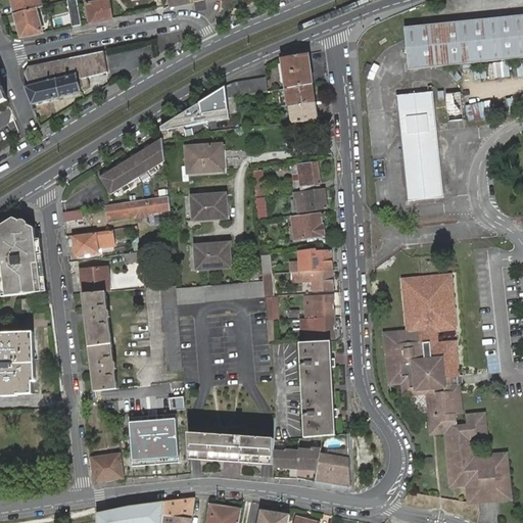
[(37,8),(40,7),(37,0),(11,0),(16,14),(37,8)]
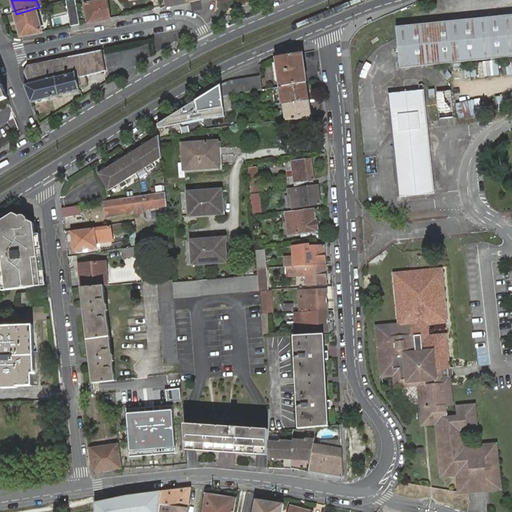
[(71,26),(80,24),(75,0),(67,0),(71,26)]
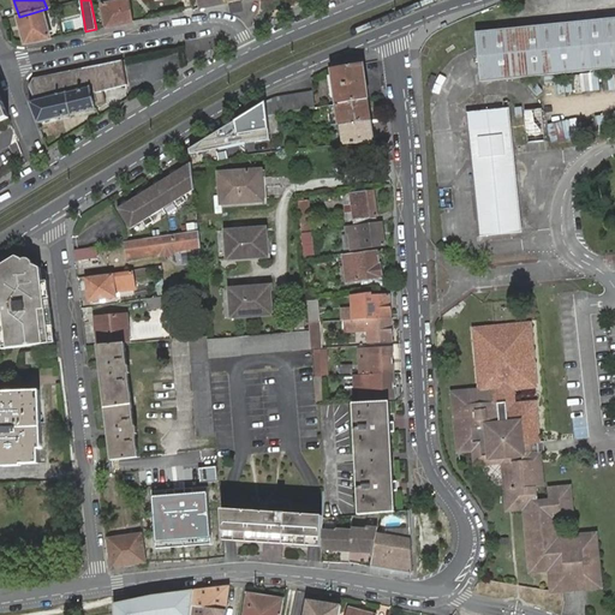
[(107,28),(135,22),(130,0),(119,0),(120,3),(102,5),(107,28)]
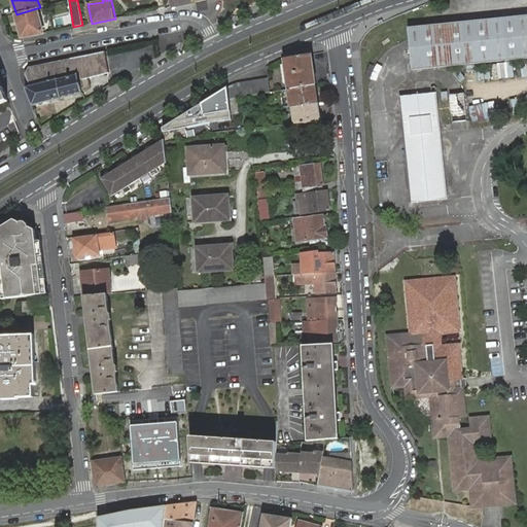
[(22,37),(43,33),(37,8),(16,14),(22,37)]
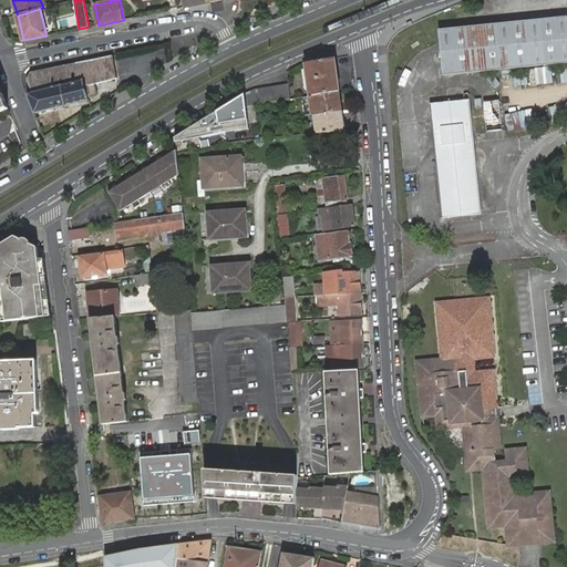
[(566,17),(439,30),(443,75),(566,62),(566,17)]
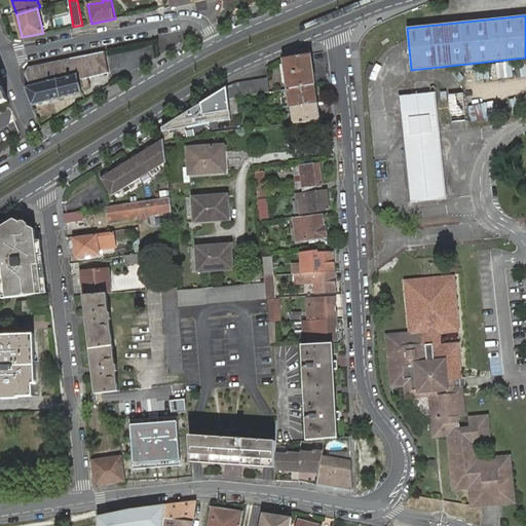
[(109,76),(105,51),(29,67),(26,74),(31,85),(26,87),(33,105),(83,96),(82,91),(91,90),(89,80),(109,76)]
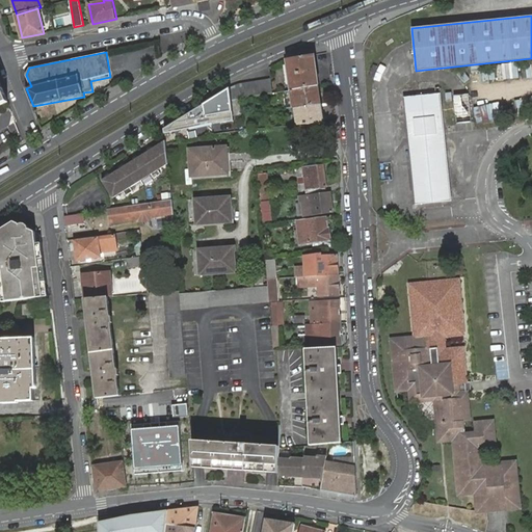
[(292,90),(319,86),(315,55),(287,59),(289,74),(285,75),(286,84),(291,84),(292,90)]
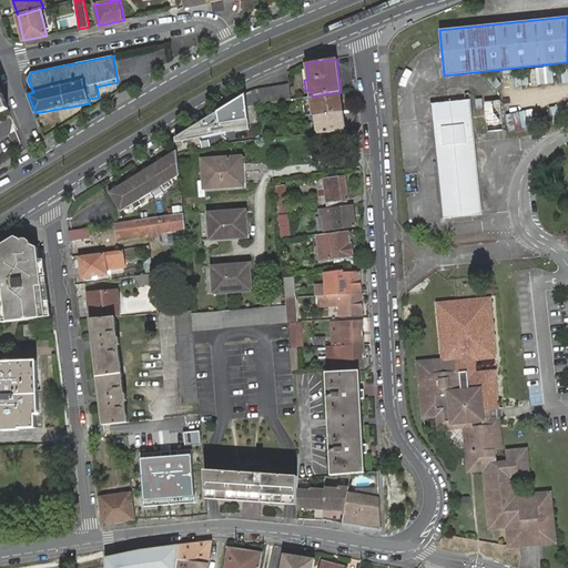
[(513,72),(515,88),(554,82),(550,66),(528,69),(528,70),(513,72)]
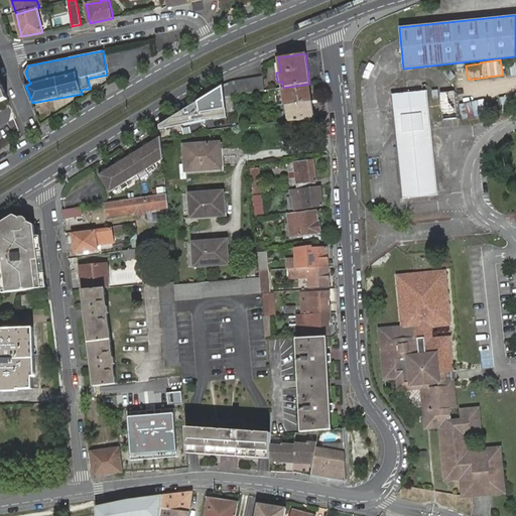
[(363,77),(368,66),(363,62),(358,75),(363,77)]
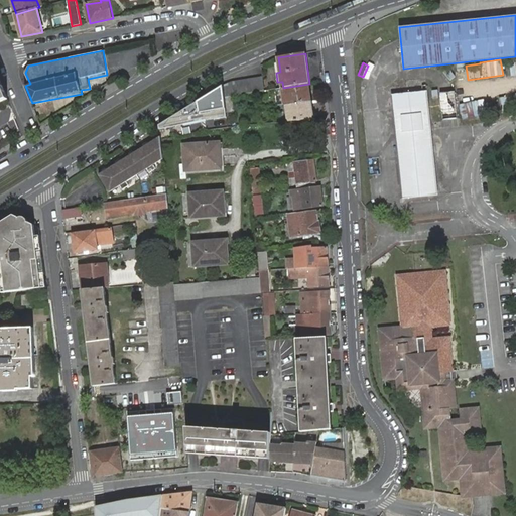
[(225,97),(232,96),(265,91),(263,77),(231,82),(224,86),(225,97)]
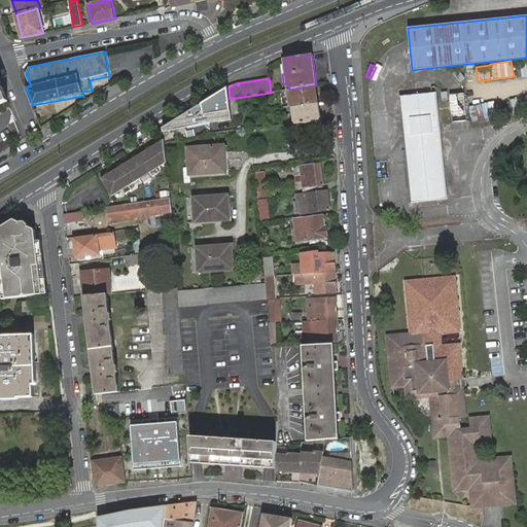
[(0,105),(8,102),(3,88),(0,89),(0,81),(1,81),(0,79),(0,105)]
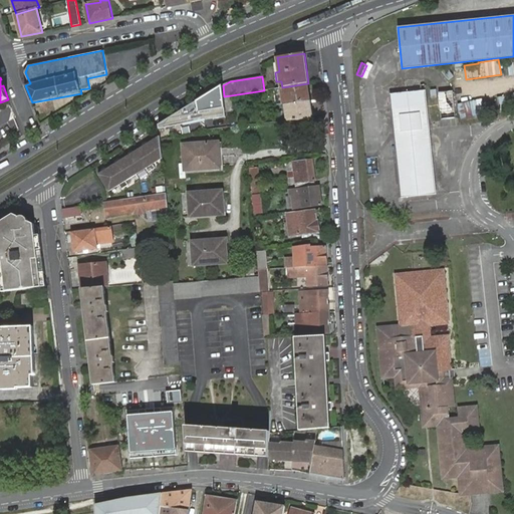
[(310,100),(308,83),(282,87),(277,88),(280,104),(284,104),(310,100)]
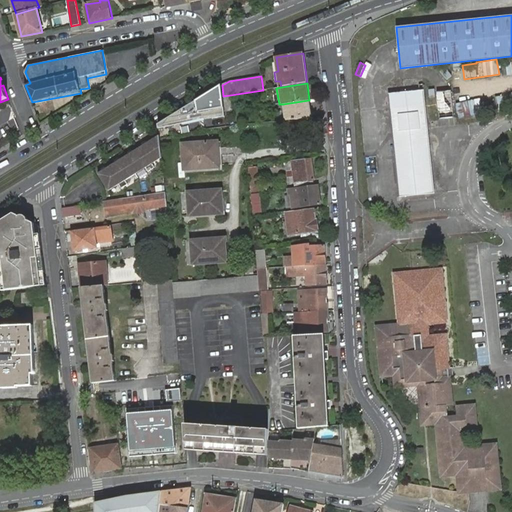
[(400,197),(435,193),(424,87),(389,90),(400,197)]
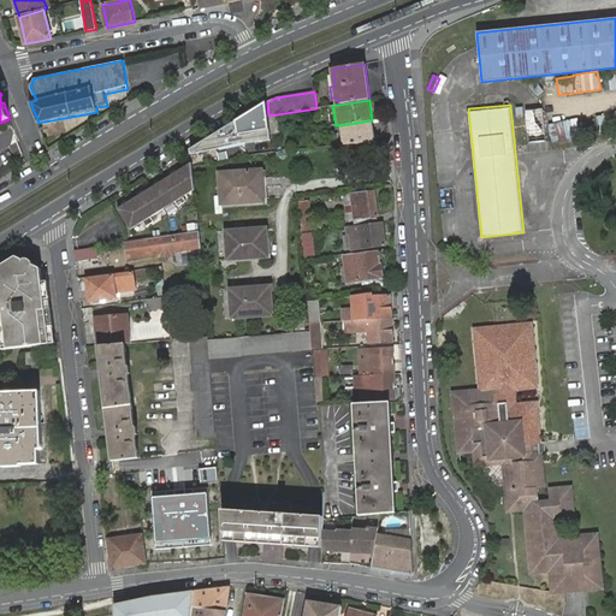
[(542,110),(526,111),(528,142),(545,141),(542,110)]
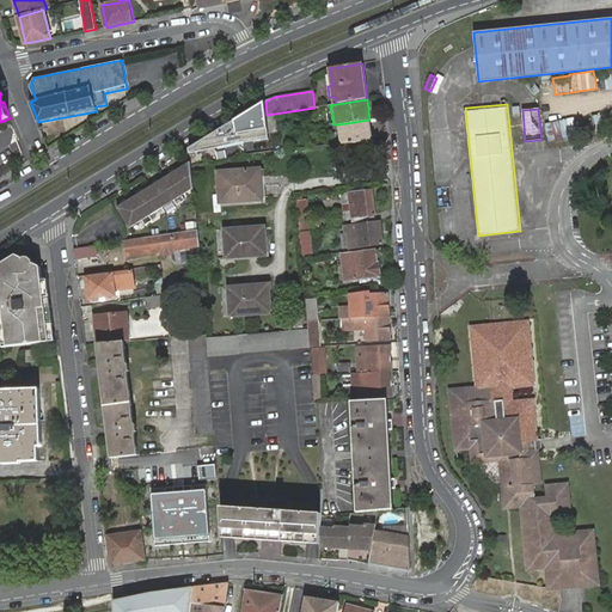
[(263,114),(208,121),(210,146),(267,139),(263,114)]
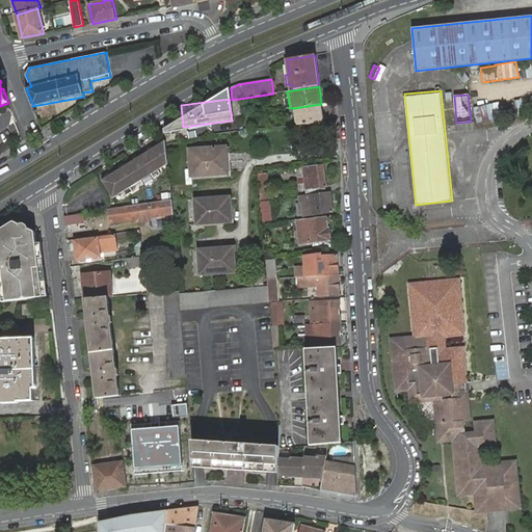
[(234,116),(241,115),(239,99),(232,100),(234,116)]
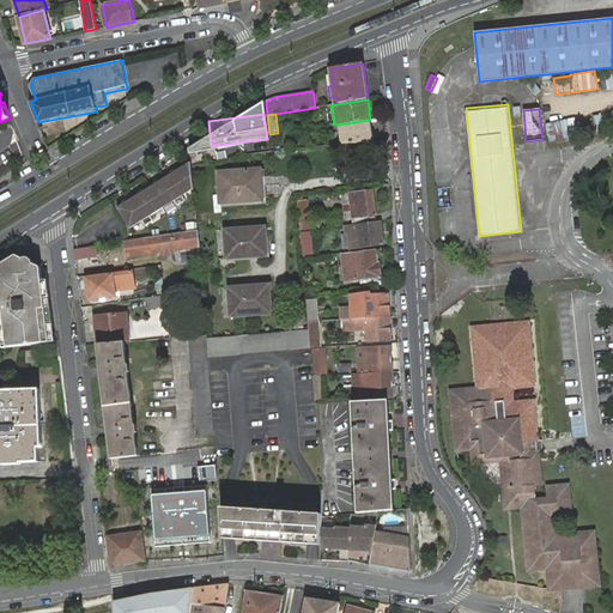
[(374,141),(370,120),(339,125),(341,144),(374,141)]
